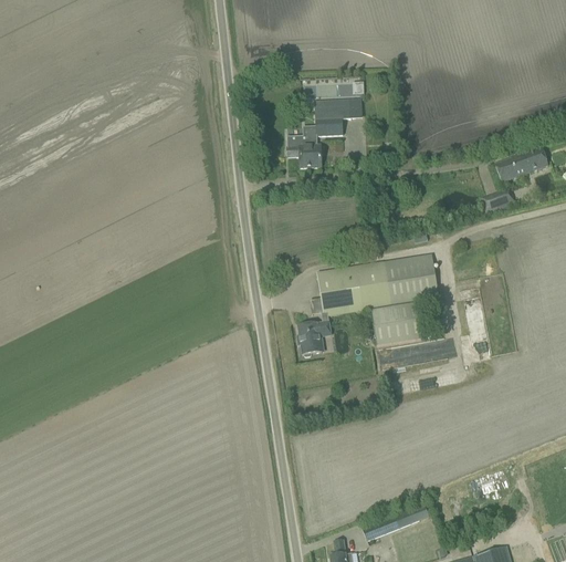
[(353,92),(364,92),(364,80),(352,80),(353,92)]
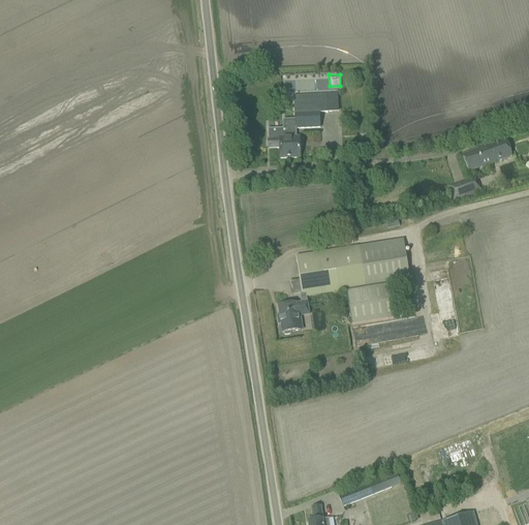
[(288,129),(269,130),(269,135),(269,145),(280,144),(281,155),(300,154),(300,144),(299,134),(296,134),(296,126),(321,125),(320,110),(329,110),(328,94),(314,95),(315,103),(294,104),(294,116),(294,119),(287,119),(288,129)]
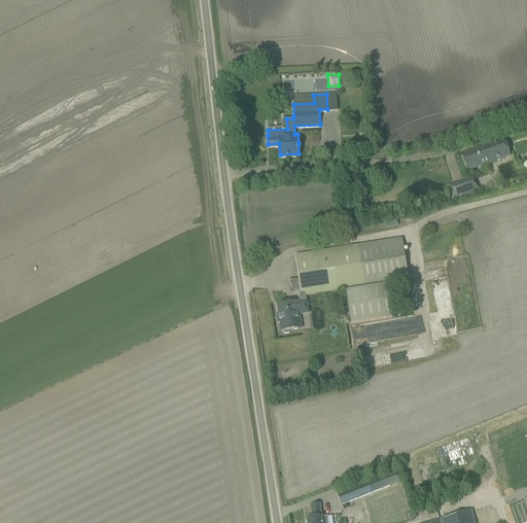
[(466,168),(480,164),(500,157),(511,152),(503,135),(460,151),(466,168)]
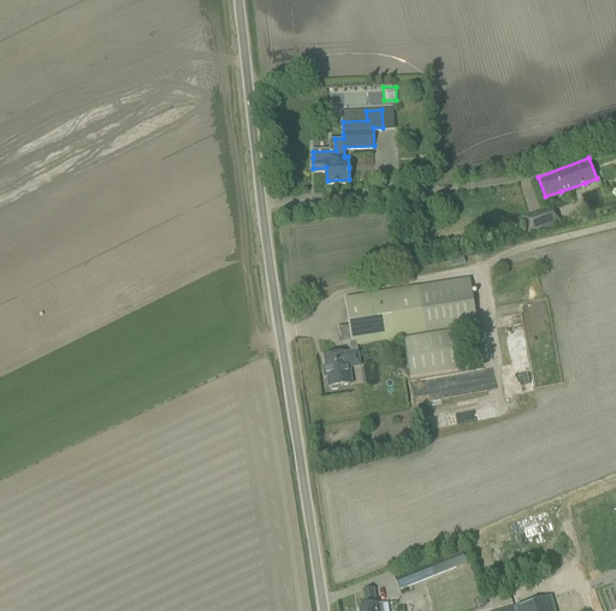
[(561,218),(555,202),(521,214),(527,230),(561,218)]
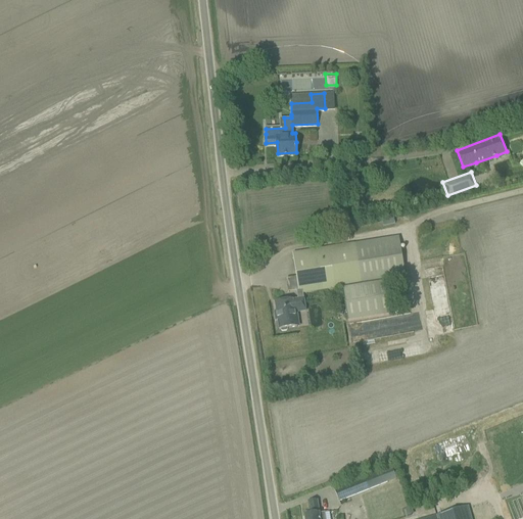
[(298,290),(405,273),(397,234),(292,251),(298,290)]
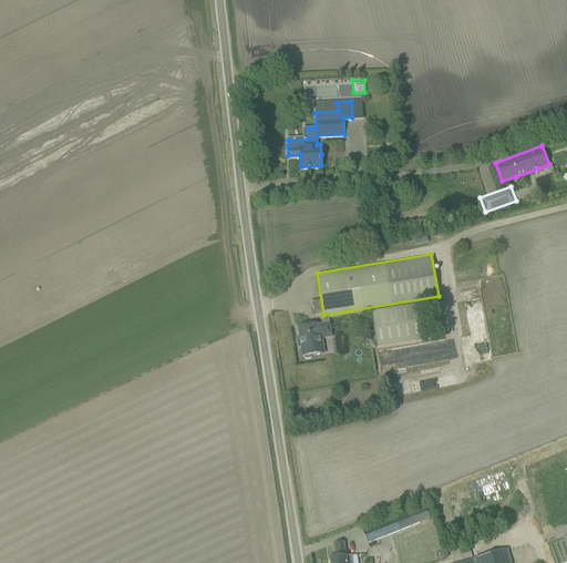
[(372,309),(377,345),(423,338),(418,303),(372,309)]
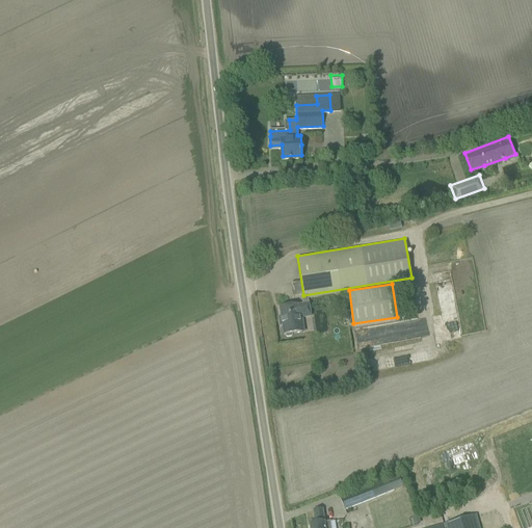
[(284,332),(286,332),(286,333),(287,334),(291,333),(292,332),(292,331),(301,328),(299,316),(311,314),(309,300),(280,305),(284,332)]
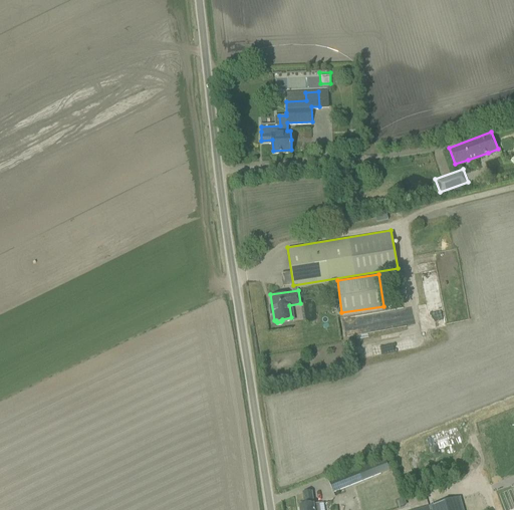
[(331,296),(329,304),(336,306),(338,298),(331,296)]
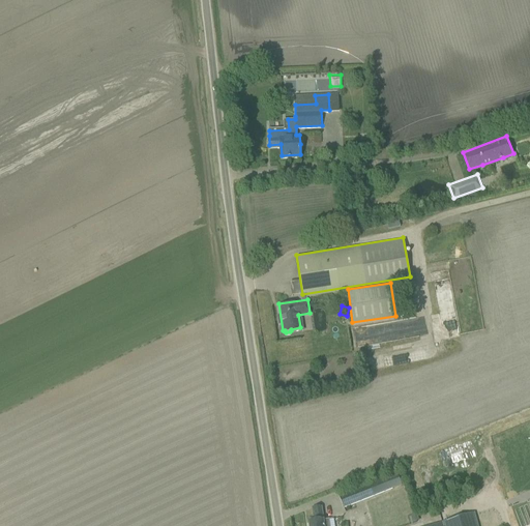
[(344,504),(355,499),(362,497),(392,485),(387,473),(340,493),(344,504)]
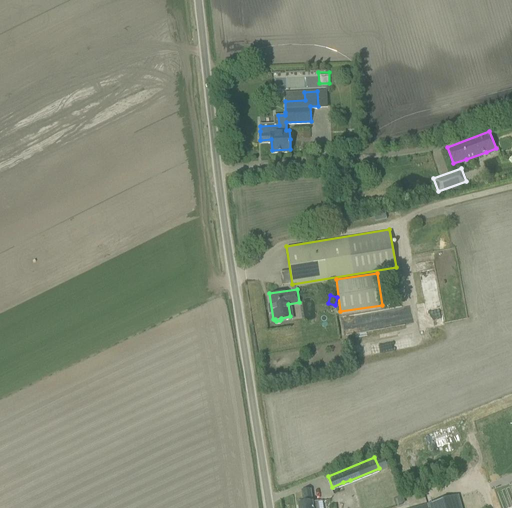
[(303,500),(298,501),(298,507),(313,507),(312,500),(310,487),(301,488),(303,500)]
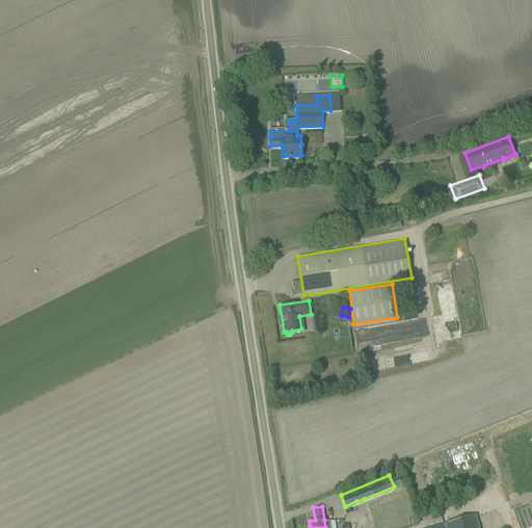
[(475,512),(419,527),(479,527),(476,512),(475,512)]
